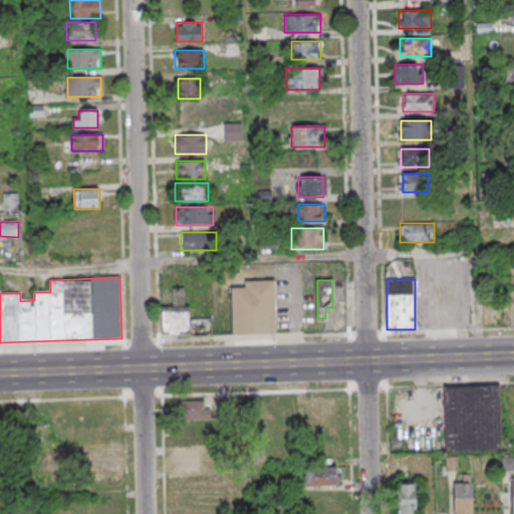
[(276,334),(275,281),(242,281),(242,288),(232,288),(232,335),(276,334)]
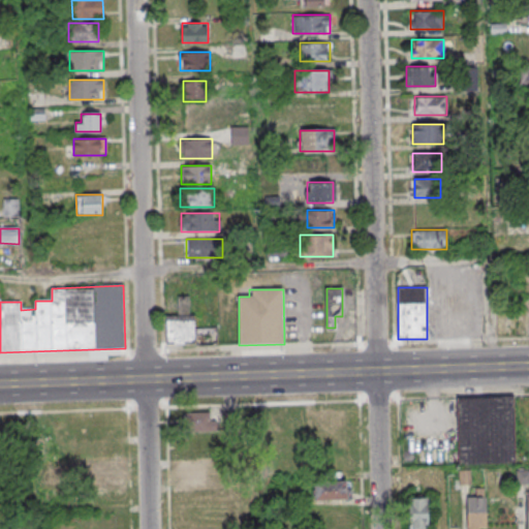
[(166,344),(194,344),(194,298),(177,298),(177,317),(167,317),(166,344)]
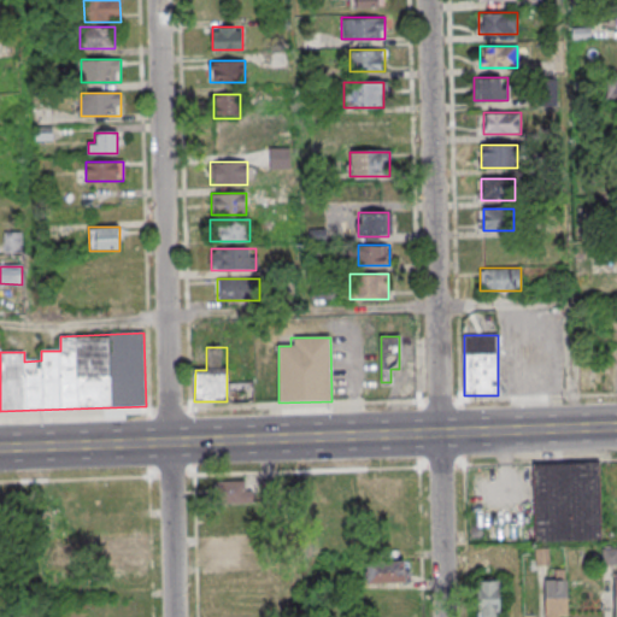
[(241,399),(252,399),(251,387),(240,387),(241,399)]
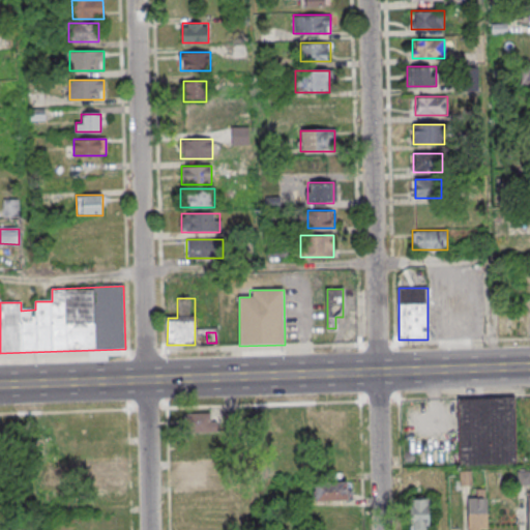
[(459,398),(459,464),(517,464),(517,398),(459,398)]
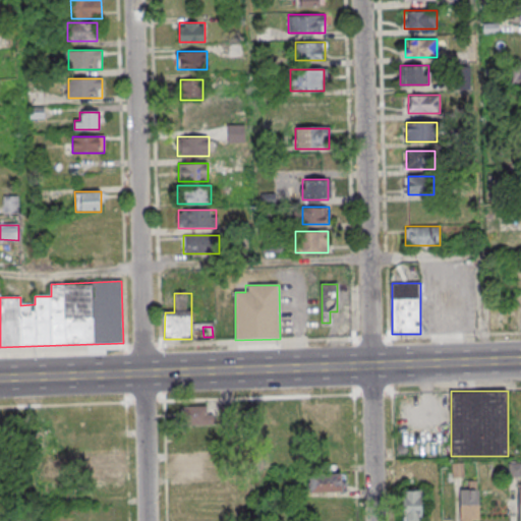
[(188,407),(188,424),(211,424),(211,407),(188,407)]
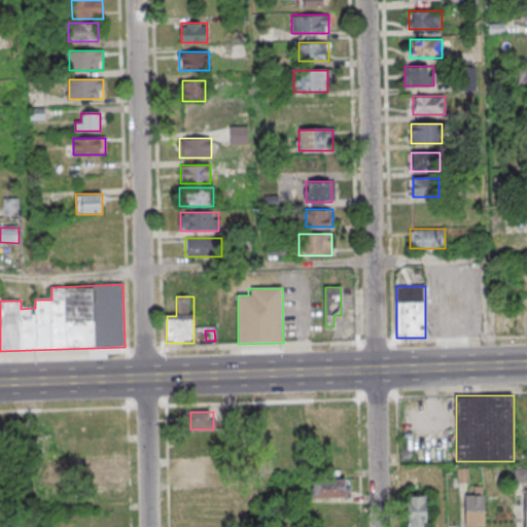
[(216,433),(188,433),(188,452),(216,452),(216,433)]
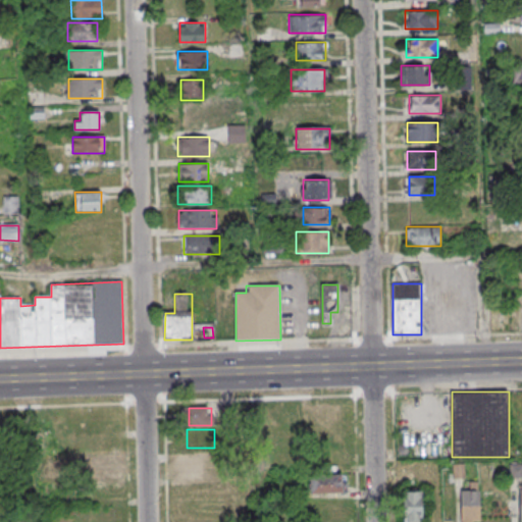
[(73,477),(115,477),(115,460),(73,460),(73,477)]
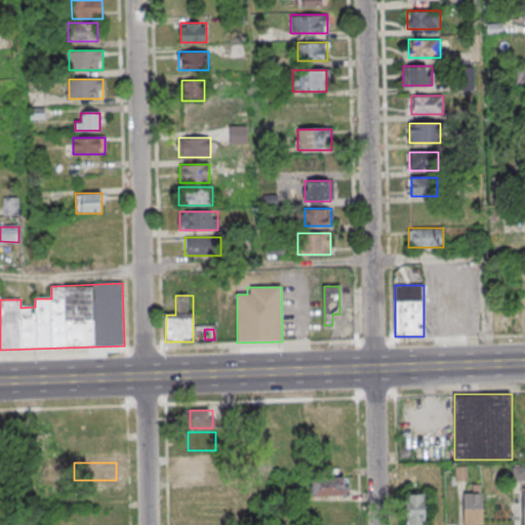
[(522,524),(524,524),(524,466),(513,467),(513,481),(522,481),(522,524)]
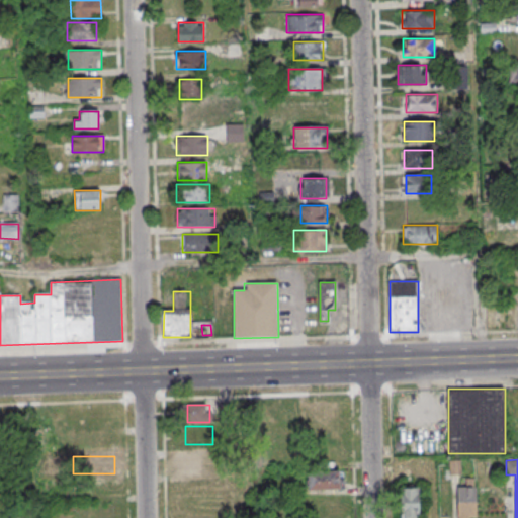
[(340,470),(307,470),(307,490),(340,490),(340,470)]
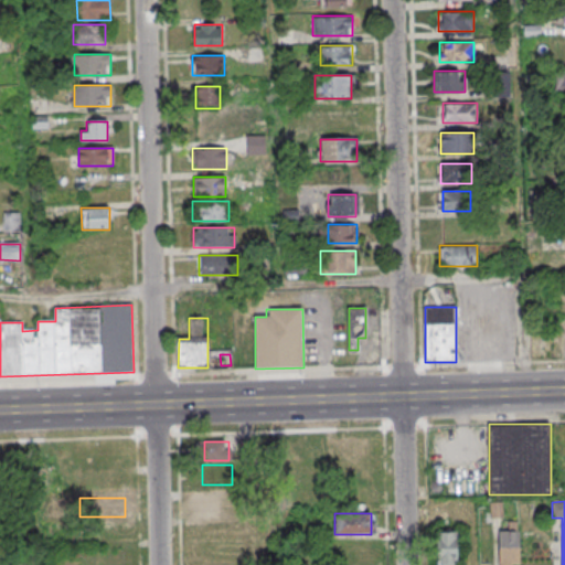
[(519,564),(519,521),(507,521),(507,529),(499,529),(499,564),(519,564)]
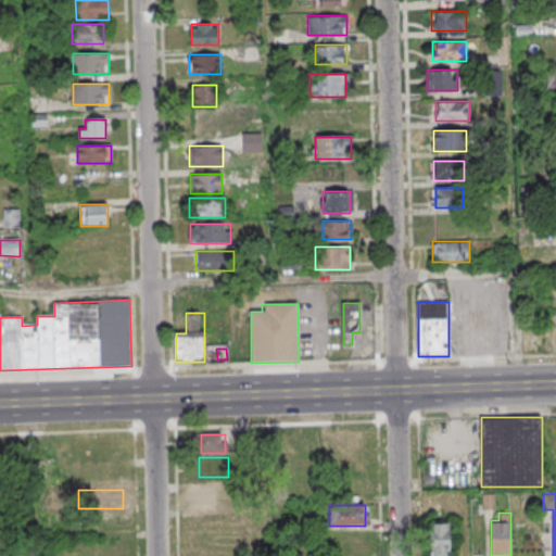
[(429,523),(428,555),(450,555),(451,523),(429,523)]
